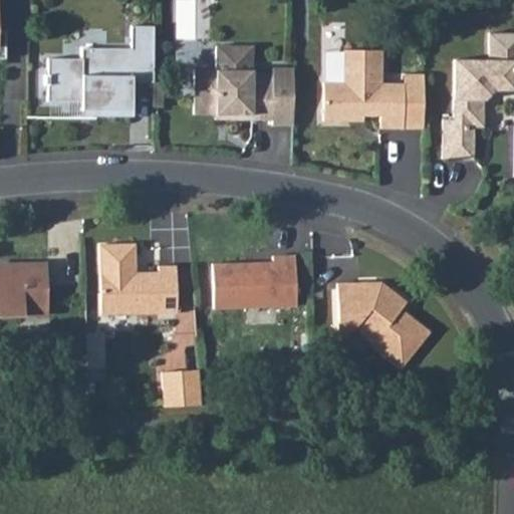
[(152,82),(153,26),(131,26),(130,49),(80,48),(80,59),(46,58),(46,75),(43,75),(43,85),(46,85),(46,101),(80,101),(80,110),(93,110),(93,116),(131,116),(131,82),(152,82)]
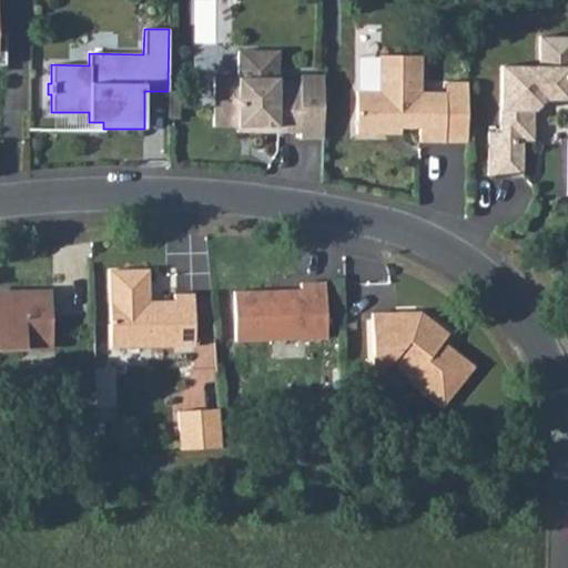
[(488,133),(488,176),(523,176),(523,143),(513,143),(513,125),(534,124),(534,111),(545,100),(567,100),(567,95),(567,39),(538,39),(538,67),(500,67),(500,133),(488,133)]
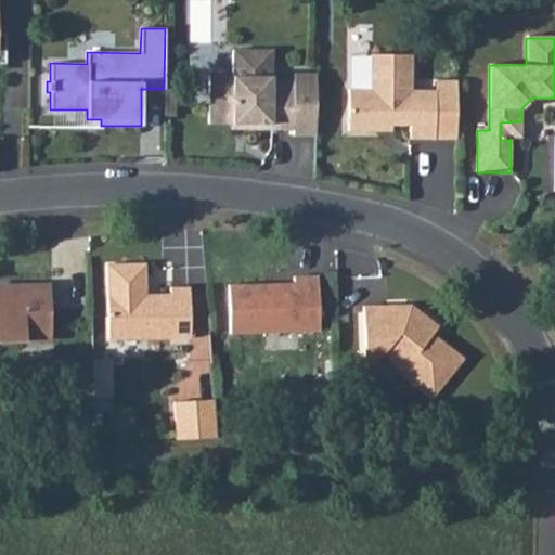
[(209,76),(208,124),(249,125),(249,130),(293,130),(293,136),(315,136),(315,75),(293,75),(293,80),(271,79),(272,51),(232,50),(232,76),(209,76)]
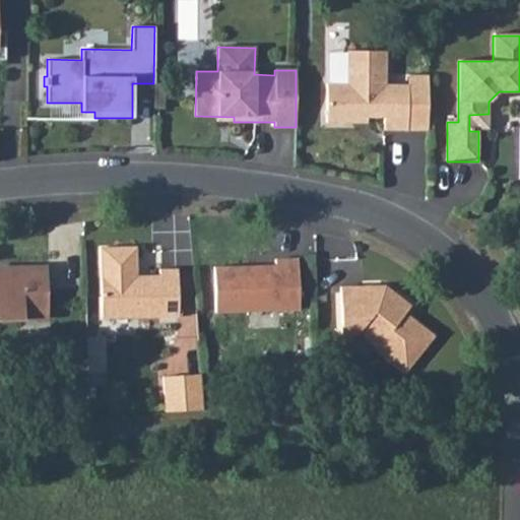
[(386,52),(347,51),(346,84),(326,84),(326,123),(351,123),(358,118),(384,118),(384,131),(407,131),(407,90),(385,90),(385,85),(386,52)]
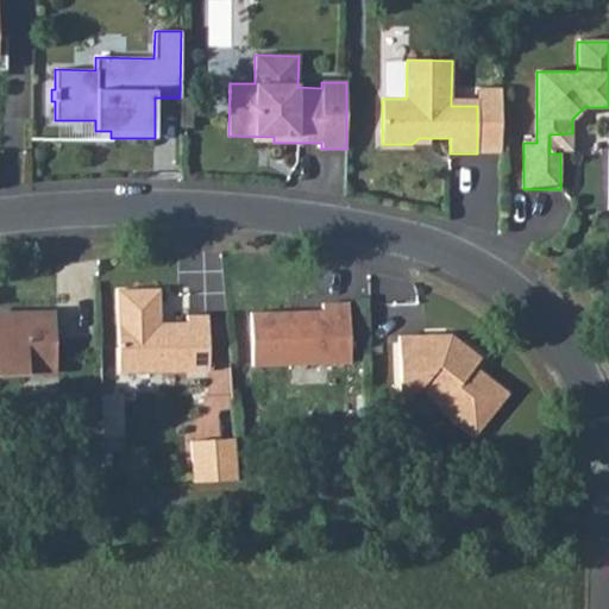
[(451,100),(451,106),(477,106),(477,154),(501,154),(502,88),(477,88),(477,100),(451,100)]
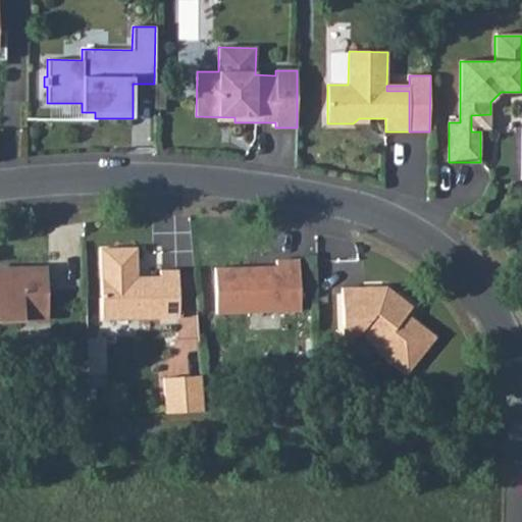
[(154,84),(154,109),(164,109),(165,84),(154,84)]
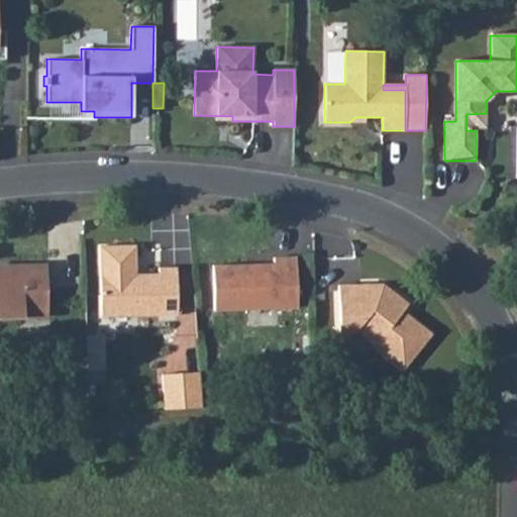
[(467,130),(476,130),(476,128),(486,128),(486,113),(467,114),(467,130)]
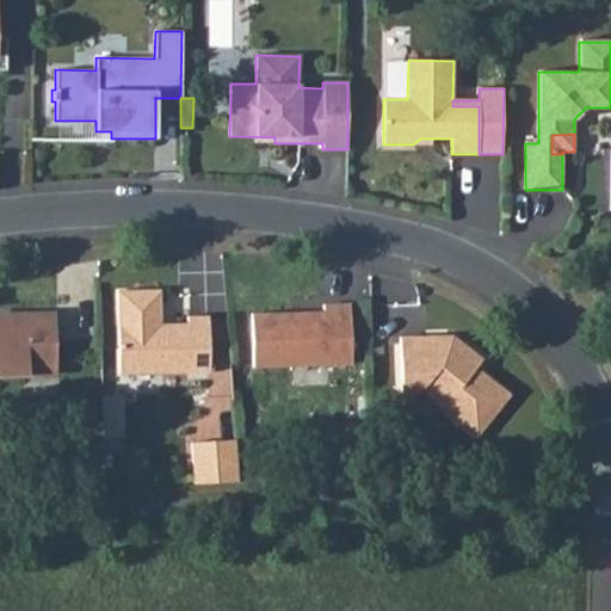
[(117,291),(119,375),(210,372),(209,316),(187,318),(187,325),(160,325),(160,291),(117,291)]
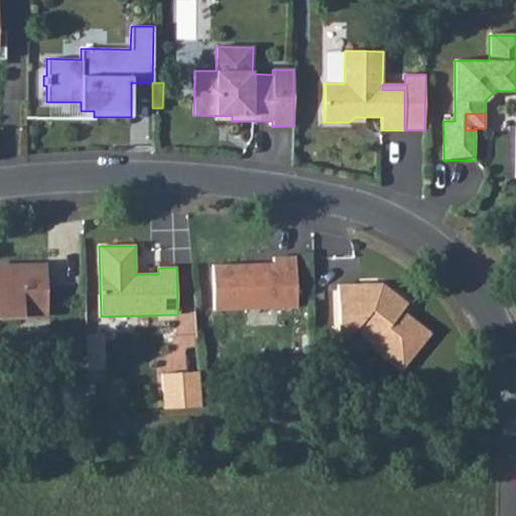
[(213,266),(214,310),(296,308),(295,257),(273,258),(273,264),(213,266)]
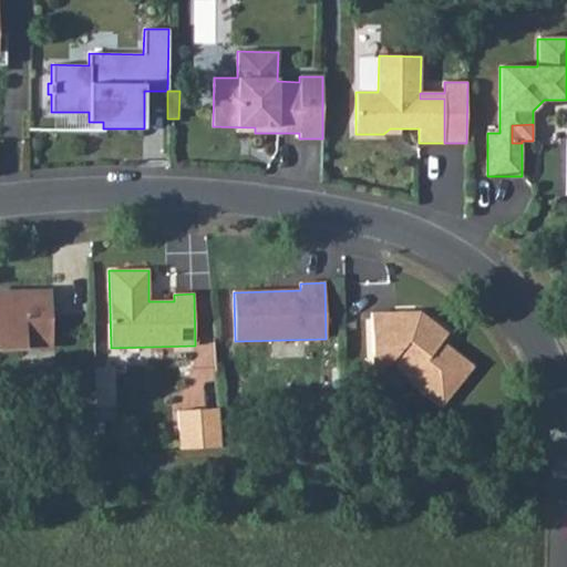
[(48,291),(0,292),(0,348),(49,347),(48,291)]
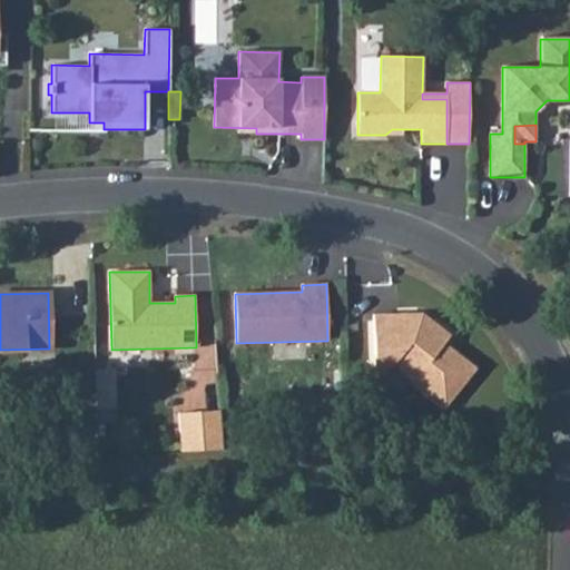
[(373,316),(375,369),(391,367),(396,361),(415,376),(412,381),(444,406),(474,369),(443,345),(449,336),(430,322),(419,322),(419,315),(373,316)]
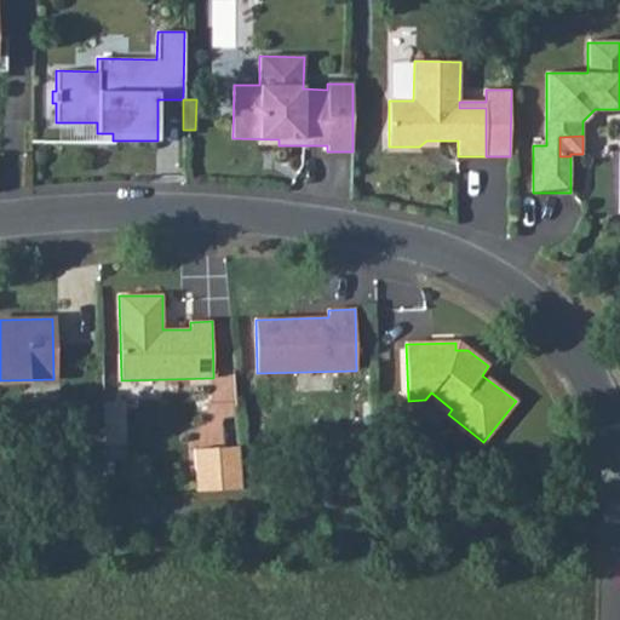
[(214,442),(218,483),(242,482),(239,440),(214,442)]
